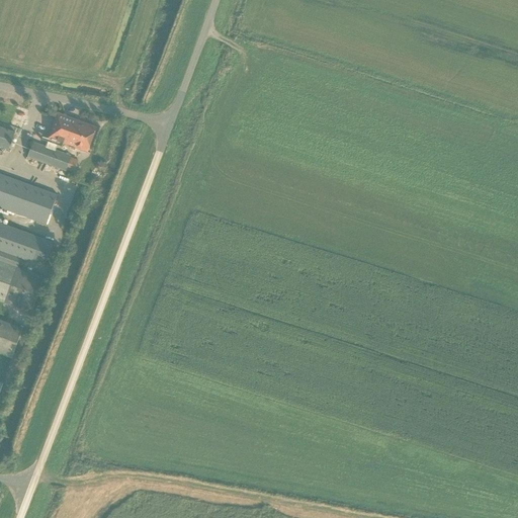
[(87,153),(96,127),(58,113),(49,139),(45,147),(31,142),(26,157),(66,171),(71,156),(55,151),(58,142),(87,153)]
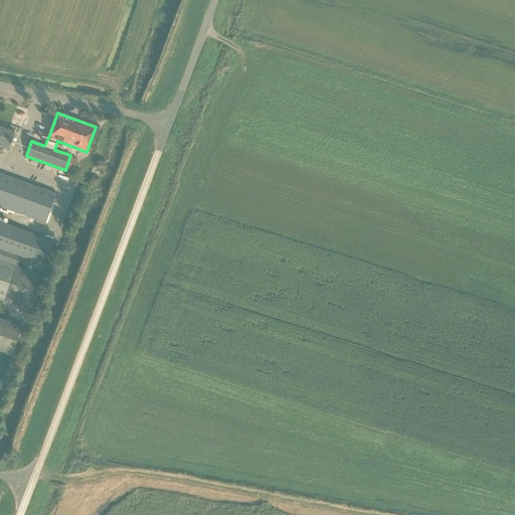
[(15,132),(0,126),(0,146),(8,150),(15,132)]
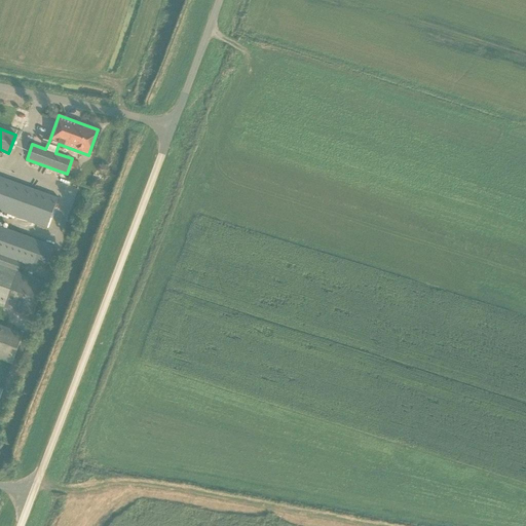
[(0,177),(0,211),(47,228),(58,198),(0,177)]
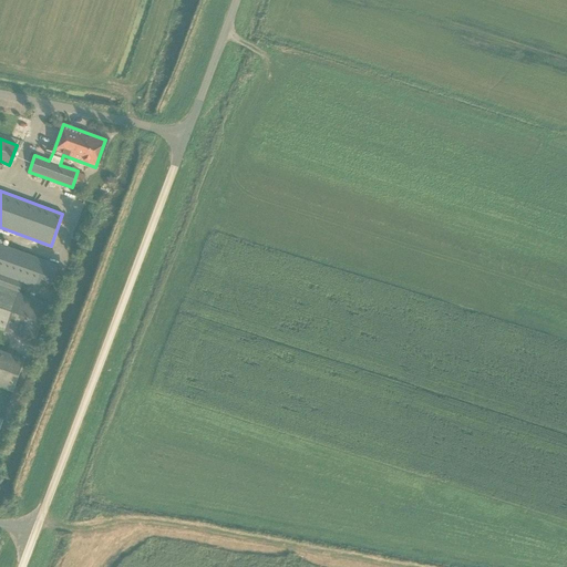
[(0,244),(0,329),(32,341),(45,303),(19,294),(22,282),(48,292),(58,265),(0,244)]
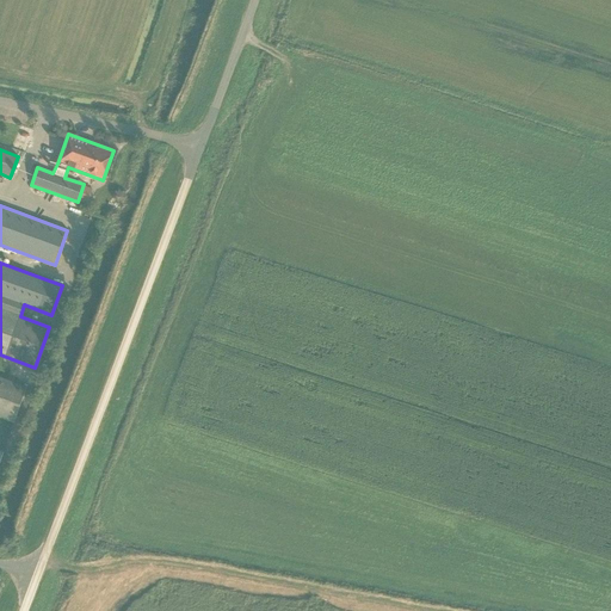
[(0,417),(13,423),(26,388),(0,377),(0,417)]
